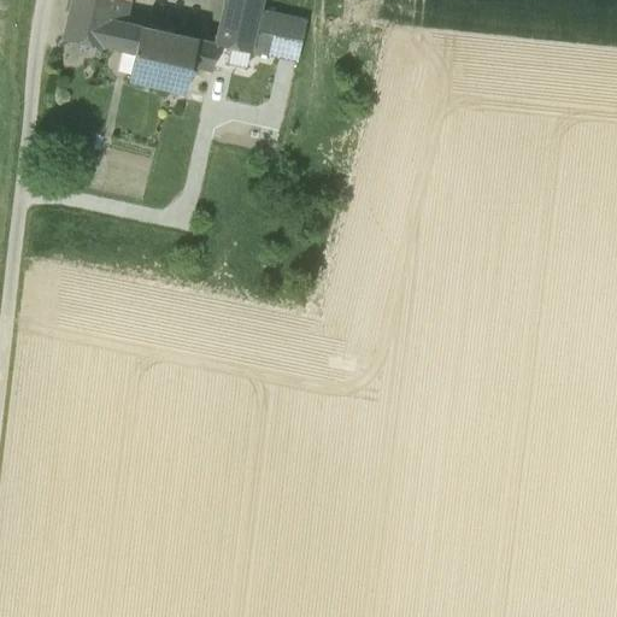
[(72,0),(64,40),(134,56),(141,28),(124,24),(129,5),(111,0),(72,0)]
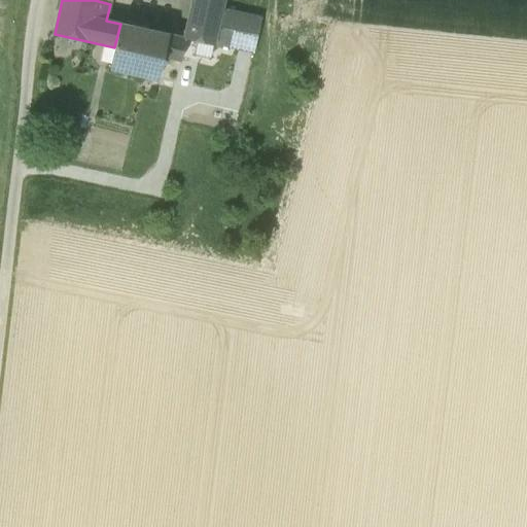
[(223,0),(191,0),(183,38),(185,38),(214,44),(222,8),(223,0)]
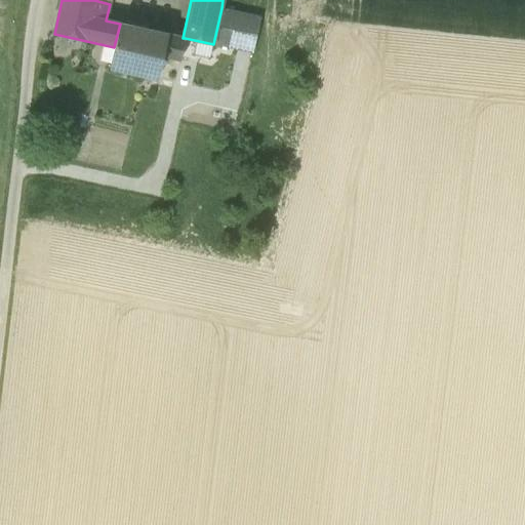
[(260,17),(221,8),(213,44),(252,53),(260,17)]
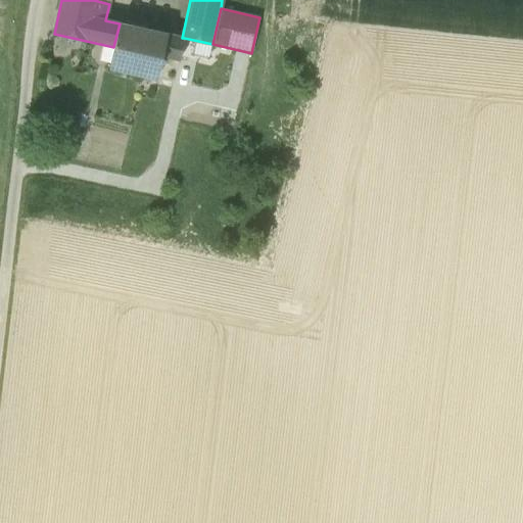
[(167,34),(120,24),(113,47),(109,68),(156,79),(161,56),(167,34)]
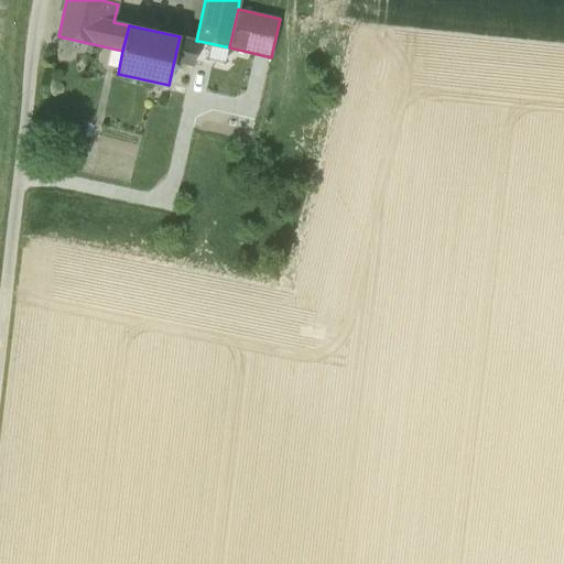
[(193,65),(198,41),(196,41),(180,36),(174,61),(193,65)]
